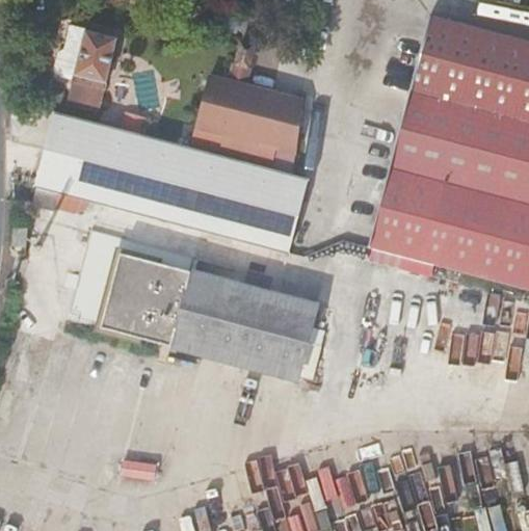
[(528,41),(429,16),(380,197),(384,198),(370,249),(528,293),(528,41)]
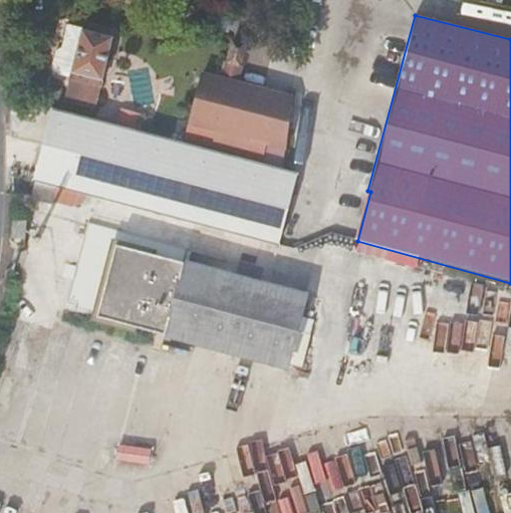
[(111,39),(71,28),(67,48),(61,51),(56,70),(60,76),(100,85),(111,39)]
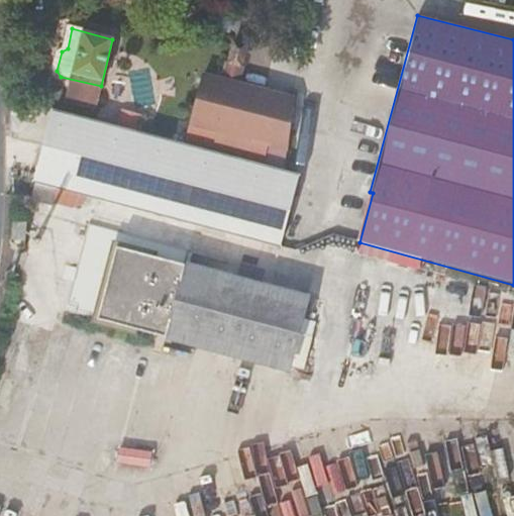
[(230,63),(245,67),(251,45),(235,41),(230,63)]
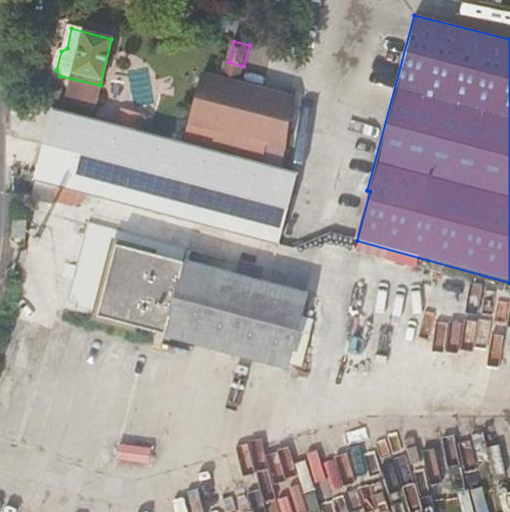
[(222,80),(237,84),(243,66),(228,62),(222,80)]
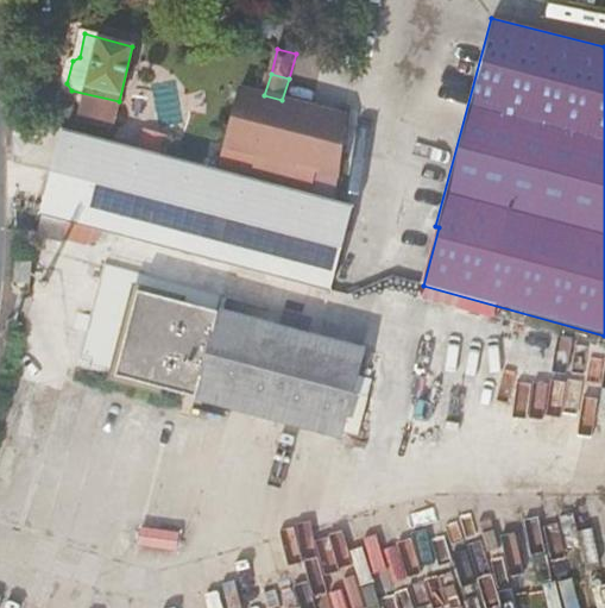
[(331,176),(338,179),(346,117),(282,100),(264,95),(234,87),(220,144),(257,154),(252,177),(309,193),(315,170),(331,176)]
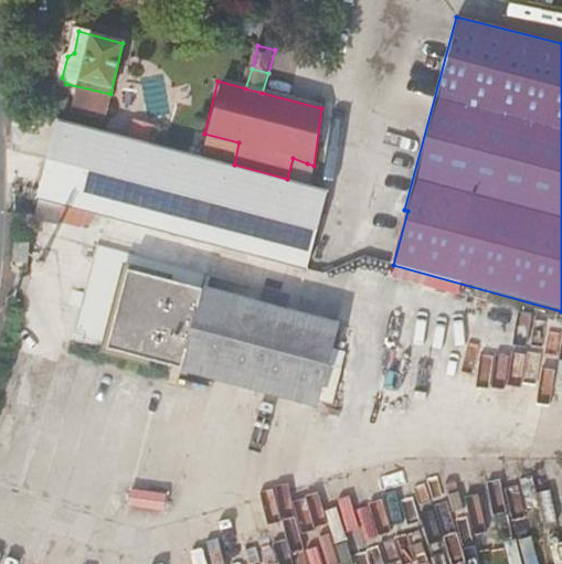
[(97,217),(306,275),(329,190),(309,184),(287,179),(234,165),(179,150),(62,118),(40,201),(64,209),(97,217)]
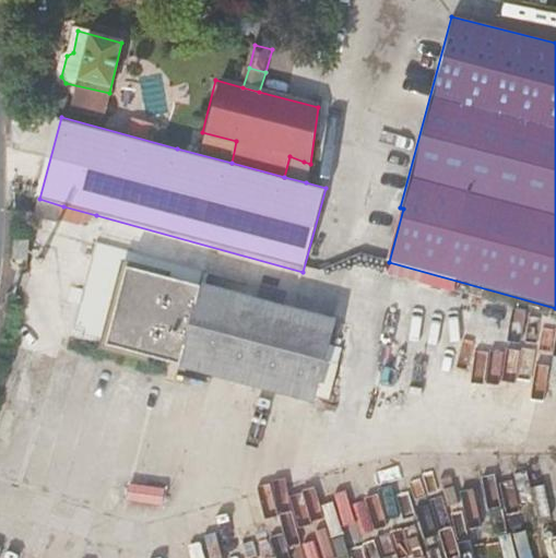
[(63,206),(39,199),(34,220),(58,226),(60,220),(63,206)]
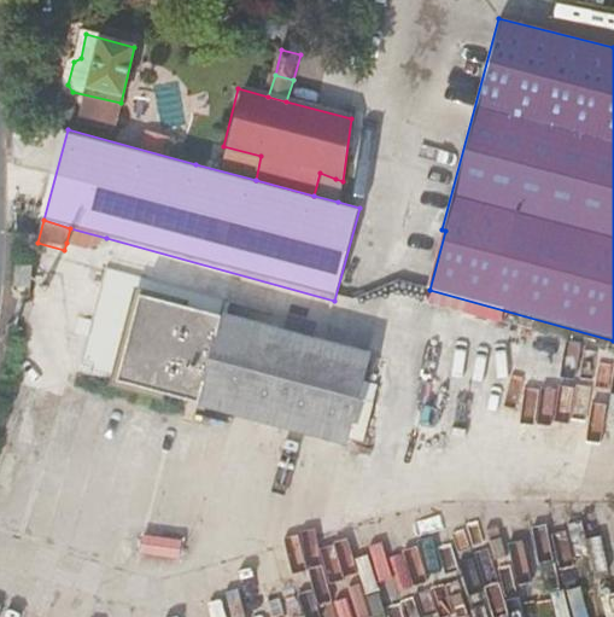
[(103,254),(106,238),(70,228),(66,243),(103,254)]
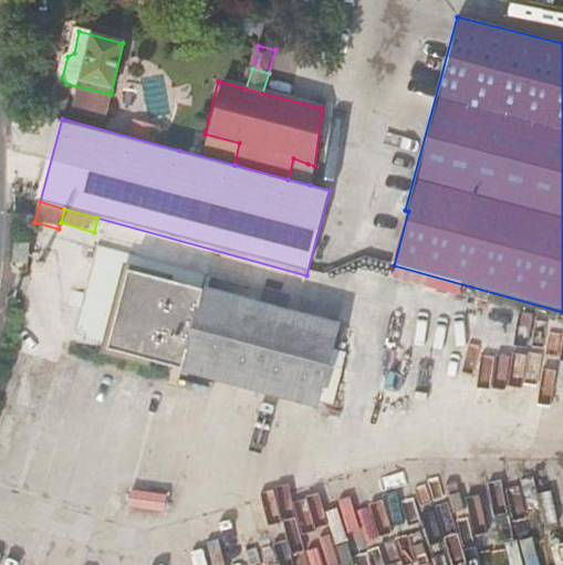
[(101,248),(74,343),(316,408),(337,331),(207,293),(210,279),(101,248)]
